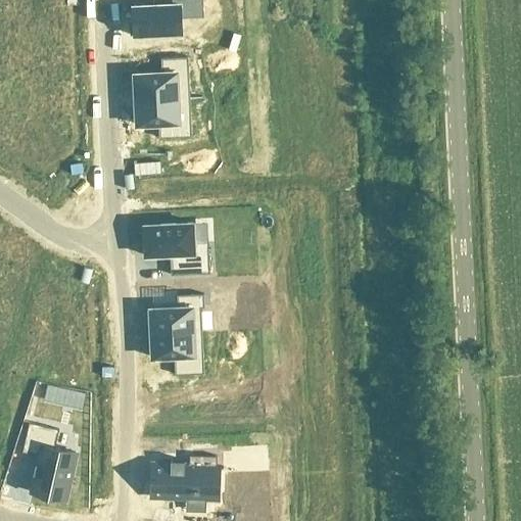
[(132,24),(128,24),(129,38),(180,36),(179,20),(201,19),(200,0),(168,0),(169,6),(151,7),(131,8),(132,24)]
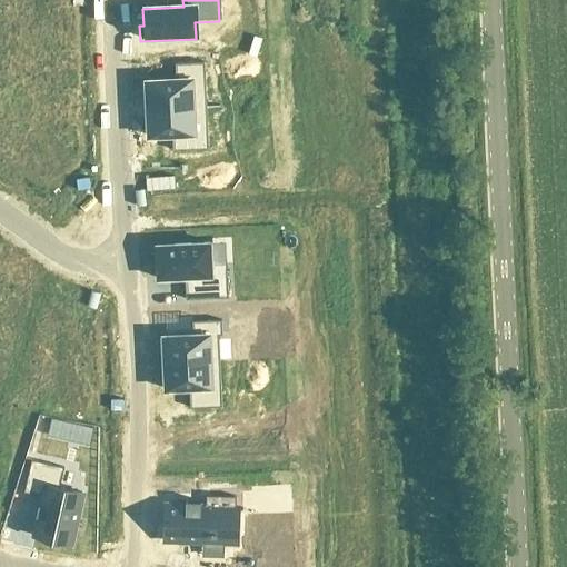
[(7,69),(0,69),(0,89),(57,88),(56,50),(6,52),(7,69)]
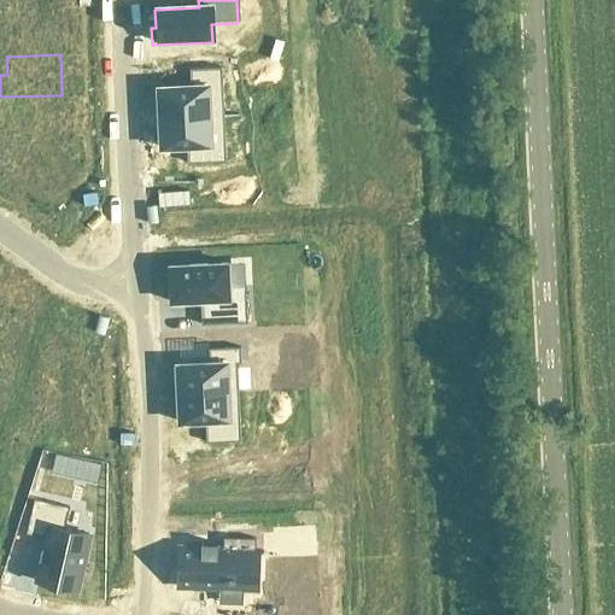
[(189,88),(157,91),(158,118),(157,118),(157,121),(222,118),(220,70),(188,71),(189,88)]
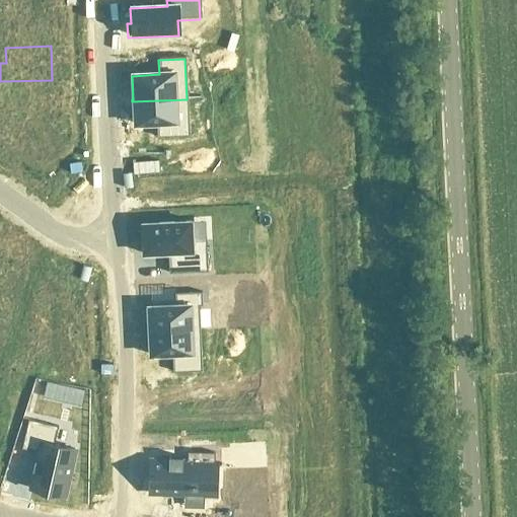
[(187,99),(132,101),(133,104),(134,127),(155,126),(156,140),(189,138),(187,99)]
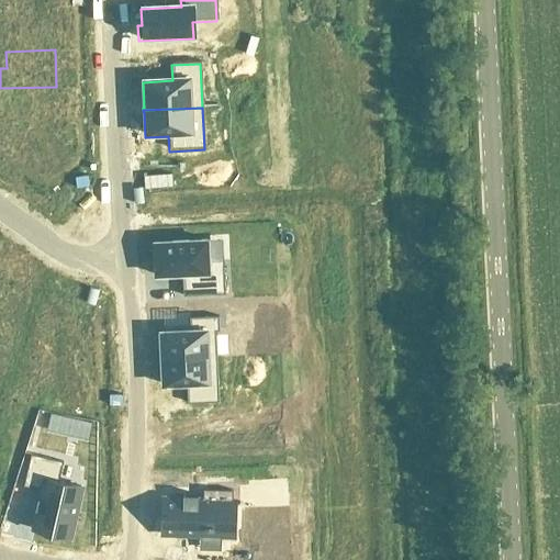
[(205,242),(153,245),(155,278),(181,276),(182,298),(224,295),(222,264),(206,264),(205,242)]
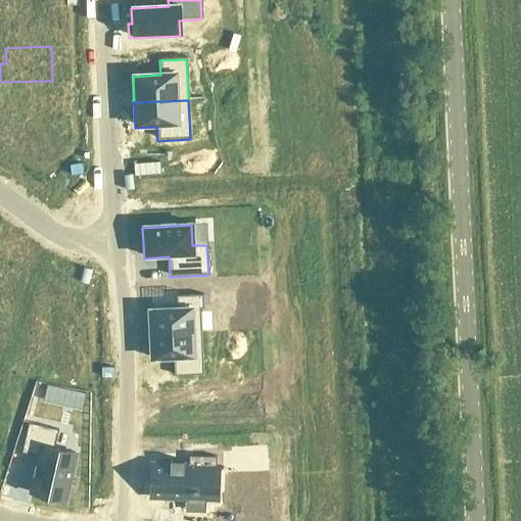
[(176,310),(148,311),(149,335),(200,333),(199,311),(202,310),(202,296),(176,297),(176,310)]
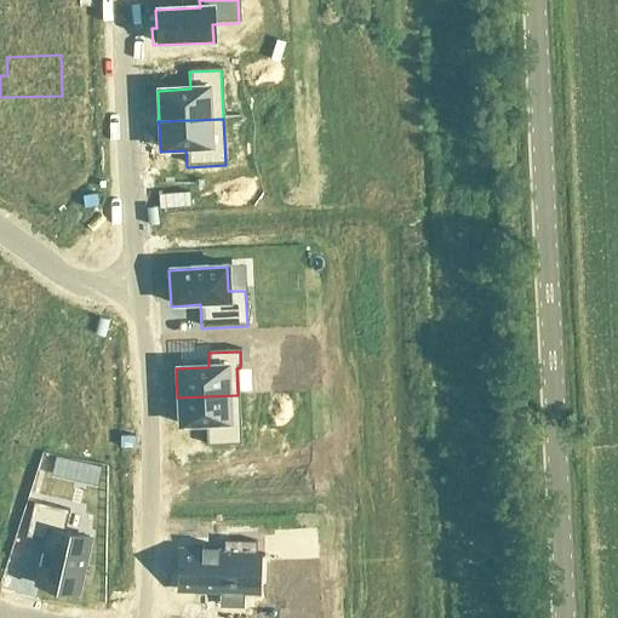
[(238,395),(177,398),(178,427),(205,425),(205,447),(240,446),(238,395)]
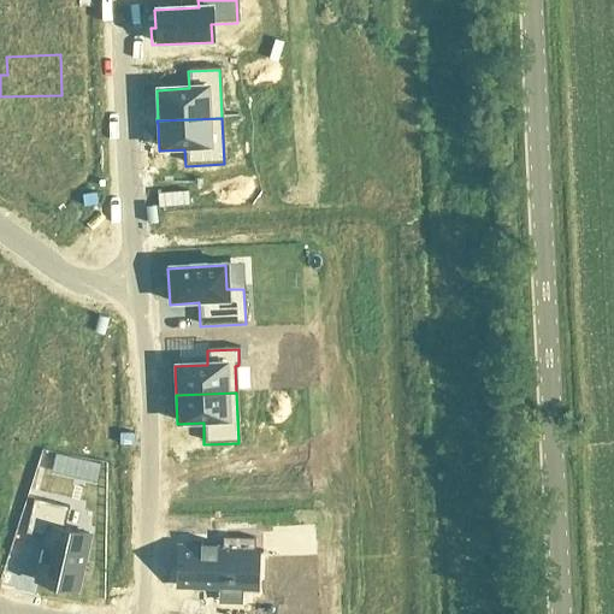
[(33,501),(24,536),(45,541),(35,583),(74,592),(87,536),(63,530),(68,508),(33,501)]
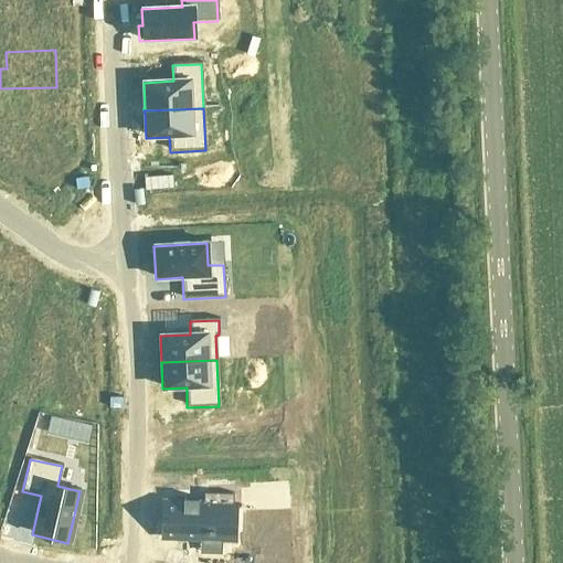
[(161,538),(161,539),(200,541),(200,542),(201,542),(201,532),(221,533),(221,511),(232,512),(232,511),(232,496),(203,495),(202,506),(198,505),(198,500),(182,499),(182,505),(162,503),(162,505),(163,505),(162,521),(161,521),(161,522),(162,522),(162,538),(161,538)]
